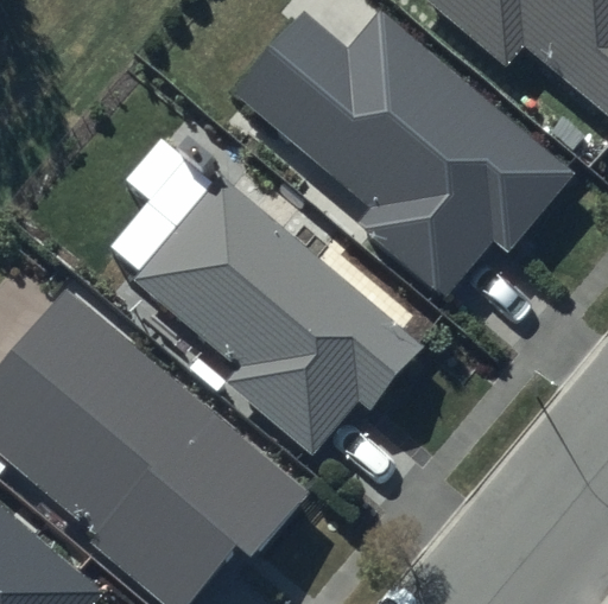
[(432,0),(508,63),(524,44),(607,114),(607,0),(432,0)]
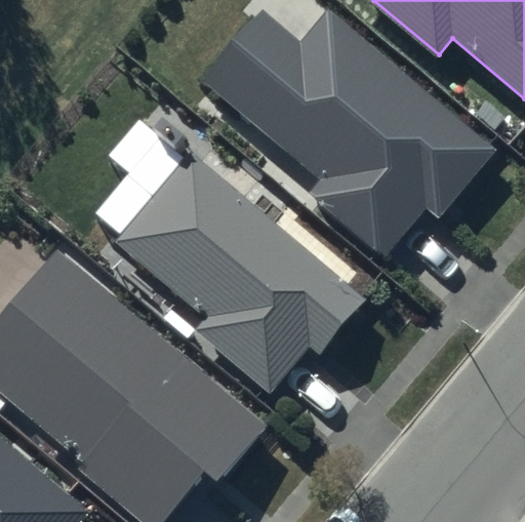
[(494,148),(327,6),(300,38),(258,3),(197,74),(315,174),(304,189),(382,255),(428,204),(439,213),(494,148)]
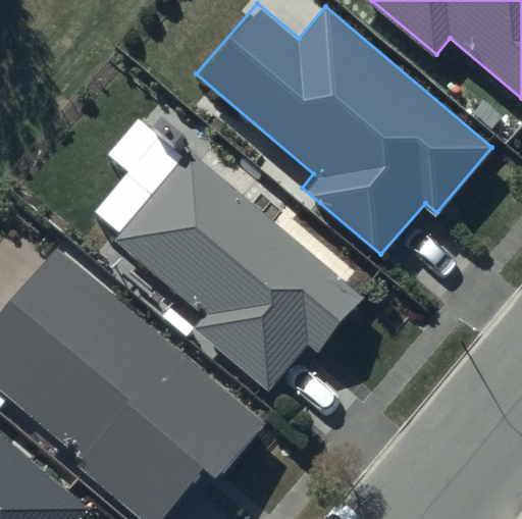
[(361,297),(189,150),(115,238),(202,311),(192,322),(269,387),(308,342),(316,349),(361,297)]
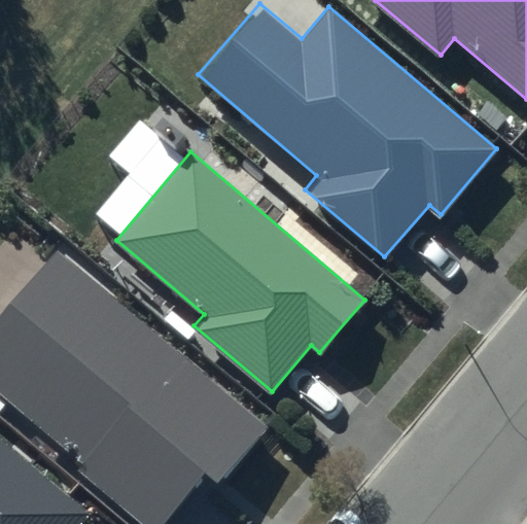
[(267,424),(56,249),(0,316),(0,399),(149,523),(160,523),(204,472),(218,483),(267,424)]
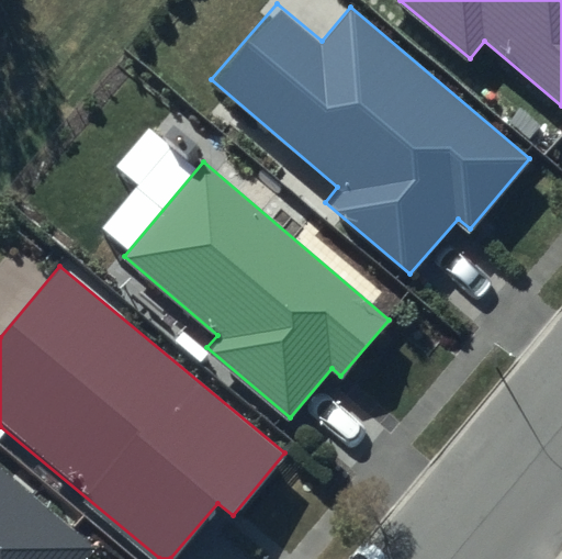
[(80,558),(93,544),(0,464),(0,558),(80,558)]
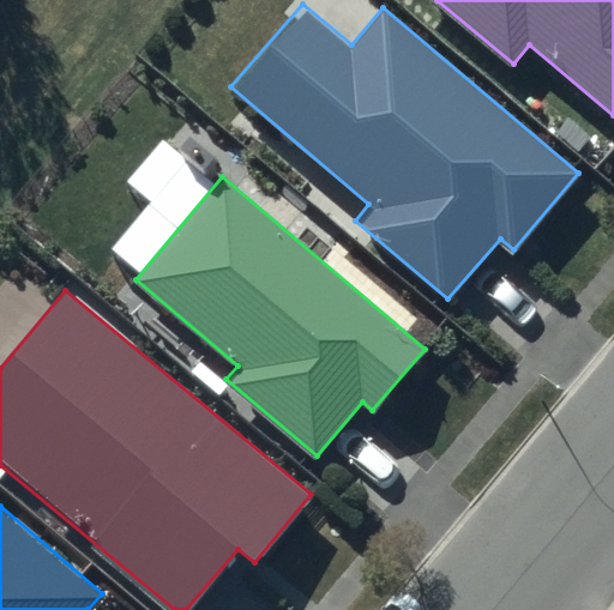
All buildings are outlined.
